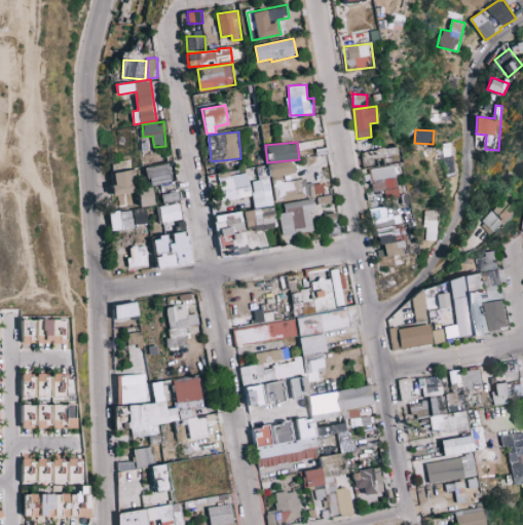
[(445,173),(454,172),(450,142),(441,143),(445,173)]
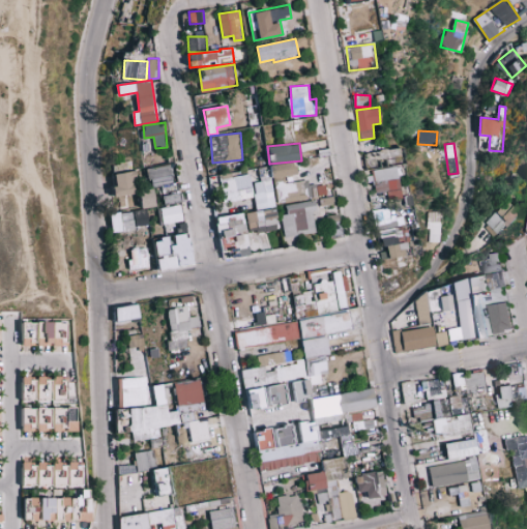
[(366,150),(366,168),(386,168),(386,159),(399,159),(398,149),(366,150)]
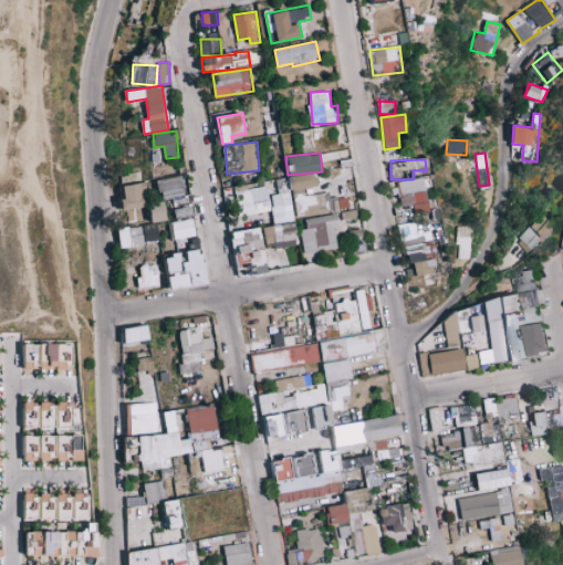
[(290,189),(316,188),(316,175),(290,176),(290,189)]
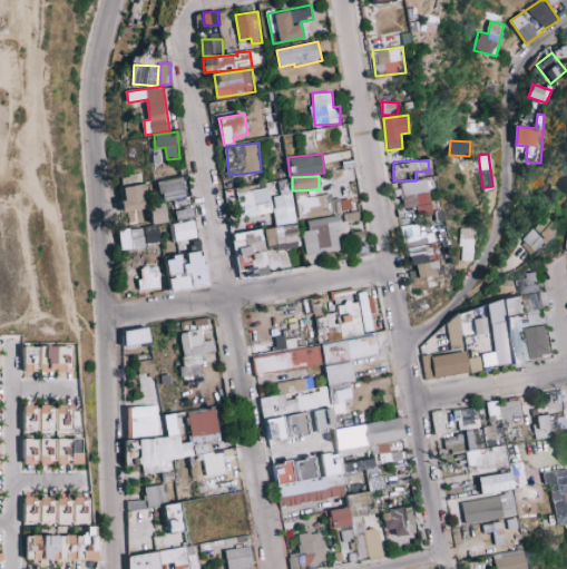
[(163,200),(187,197),(185,177),(160,180),(163,200)]
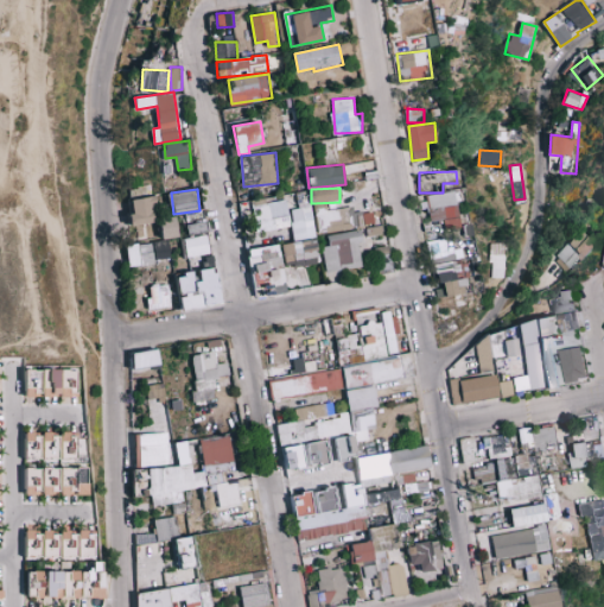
[(430,221),(445,219),(446,228),(461,226),(455,191),(425,196),(430,221)]
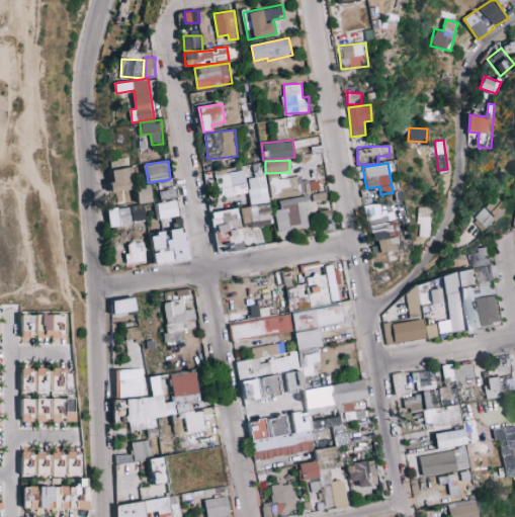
[(112,192),(133,190),(131,167),(110,169),(112,192)]
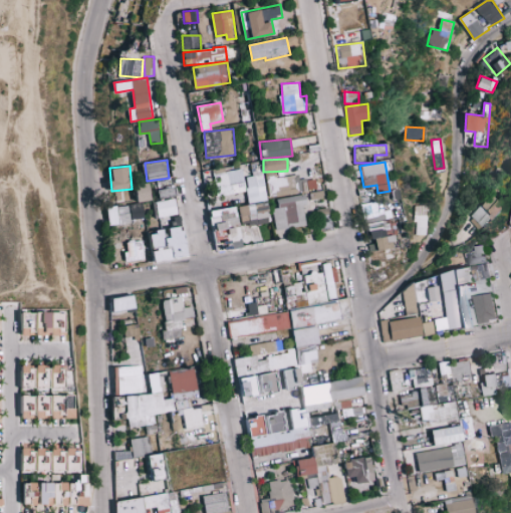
[(262,167),(253,169),(254,174),(246,176),(251,204),(269,200),(262,167)]
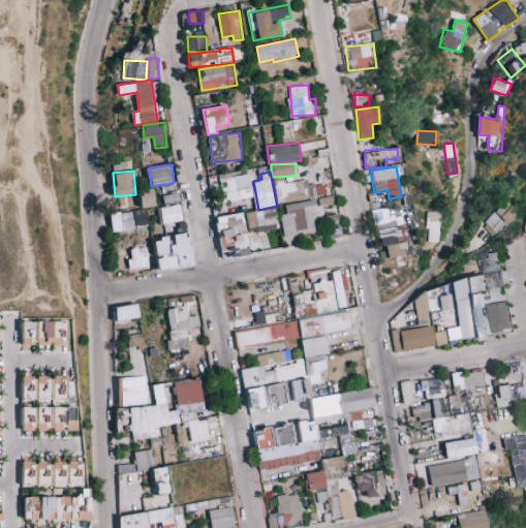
[(233,176),(231,173),(220,175),(223,202),(254,198),(251,174),(233,176)]
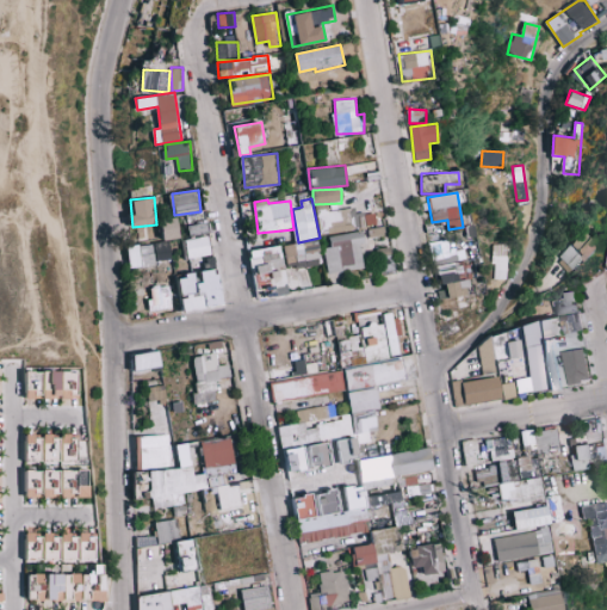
[(357,209),(322,211),(324,232),(358,228),(357,209)]
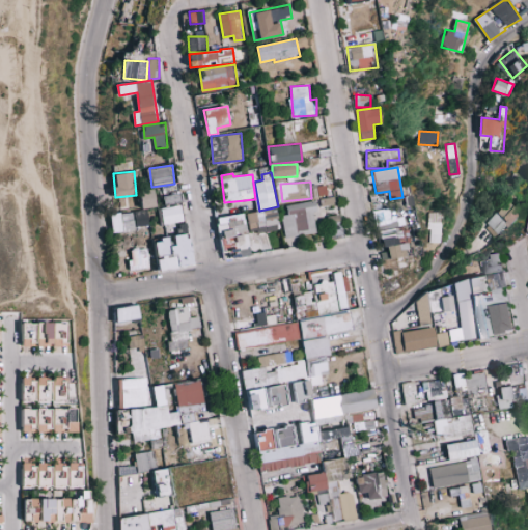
[(142,208),(157,206),(155,189),(140,191),(142,208)]
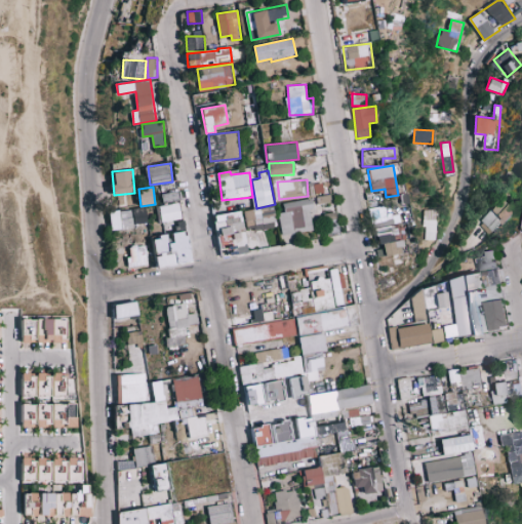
[(162,194),(163,203),(179,201),(177,192),(162,194)]
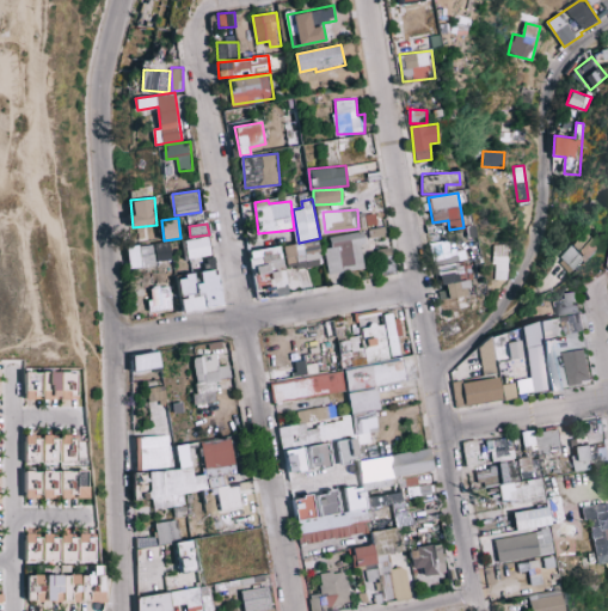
[(369,228),(370,237),(386,236),(385,226),(369,228)]
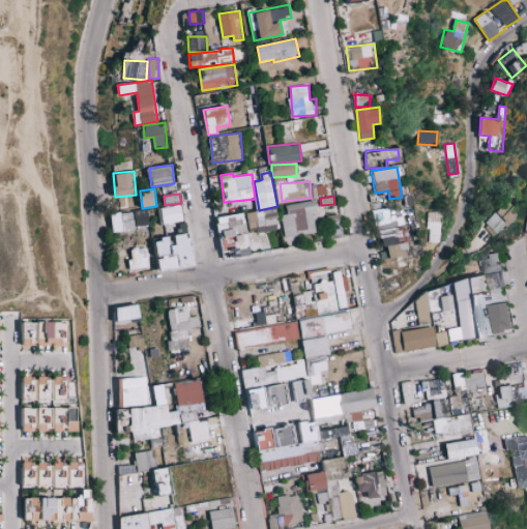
[(485,226),(497,238),(521,212),(508,201),(485,226)]
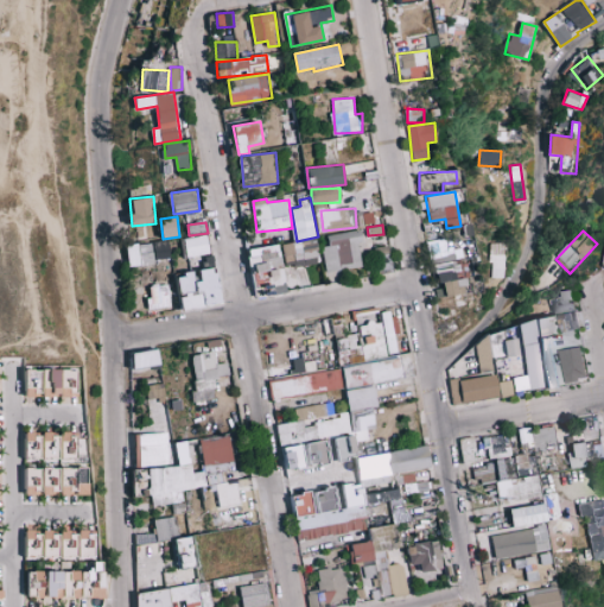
[(330,233),(330,246),(325,246),(326,271),(363,269),(361,232),(330,233)]
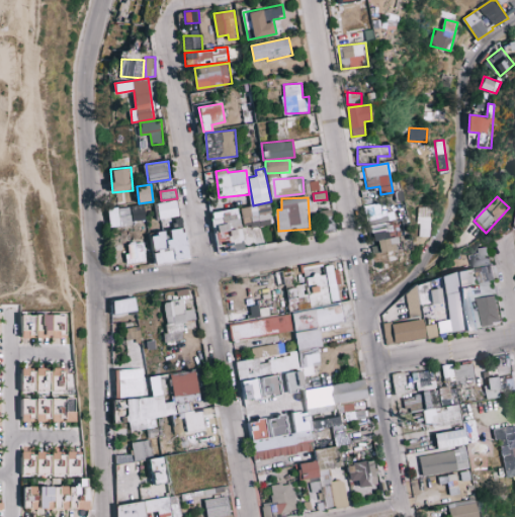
[(160,219),(180,216),(178,200),(158,202),(160,219)]
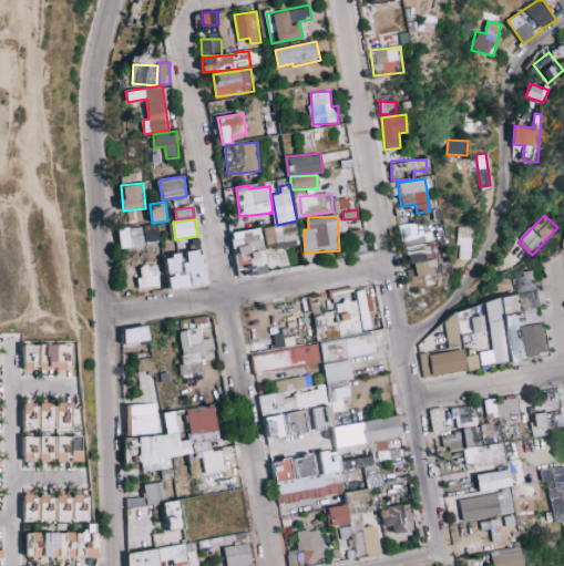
[(401,225),(410,277),(433,273),(431,259),(428,259),(424,242),(422,243),(419,222),(401,225)]
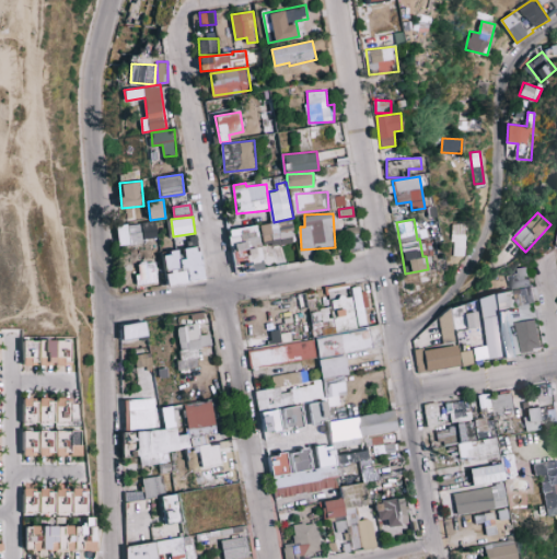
[(159,237),(157,220),(142,222),(144,240),(159,237)]
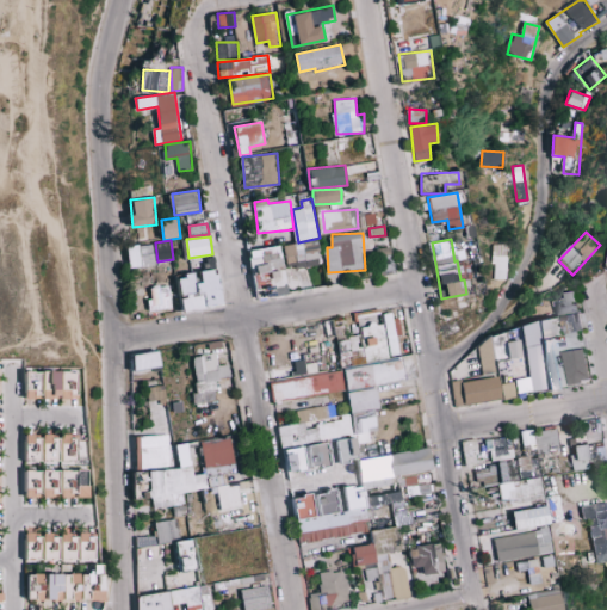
[(286,267),(321,265),(320,241),(285,244),(286,267)]
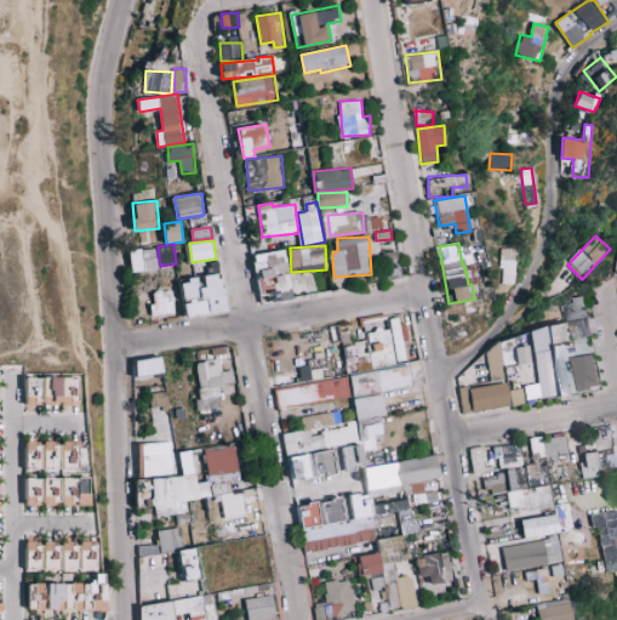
[(131,272),(158,271),(156,249),(130,249),(131,272)]
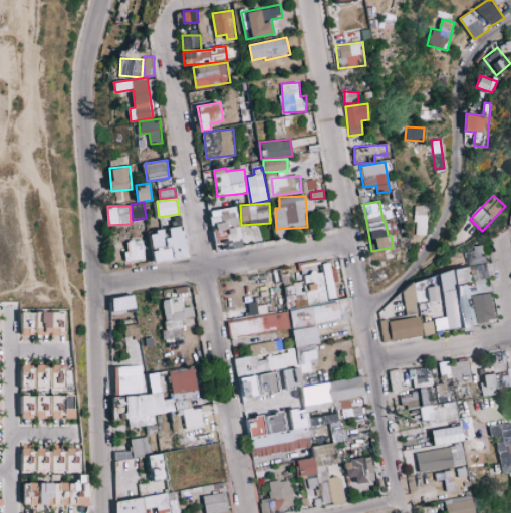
[(210,211),(216,251),(242,247),(236,206),(210,211)]
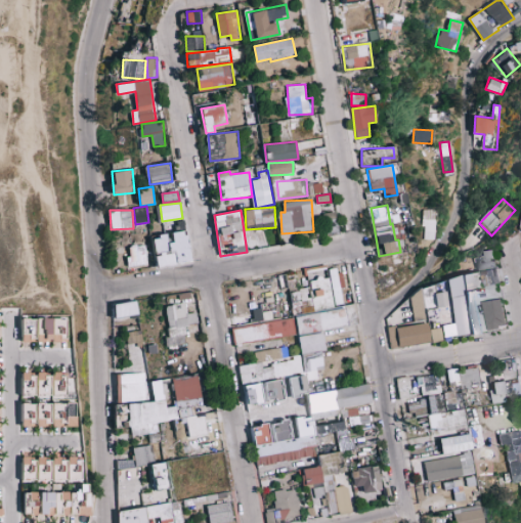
[(424,238),(435,240),(436,210),(425,210),(424,238)]
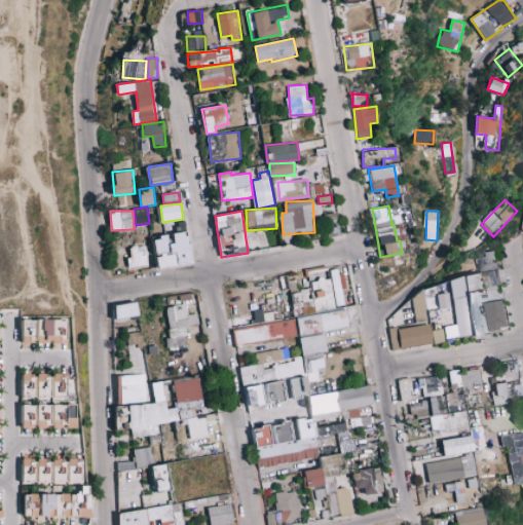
[(157,267),(191,263),(188,231),(170,233),(171,235),(153,237),(157,267)]
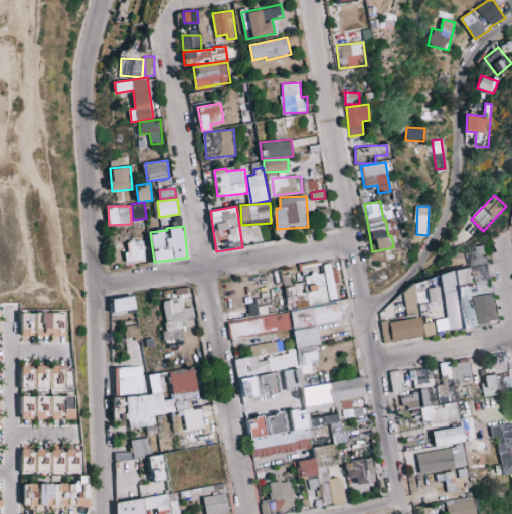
[(126,242),(128,262),(146,260),(143,240),(126,242)]
